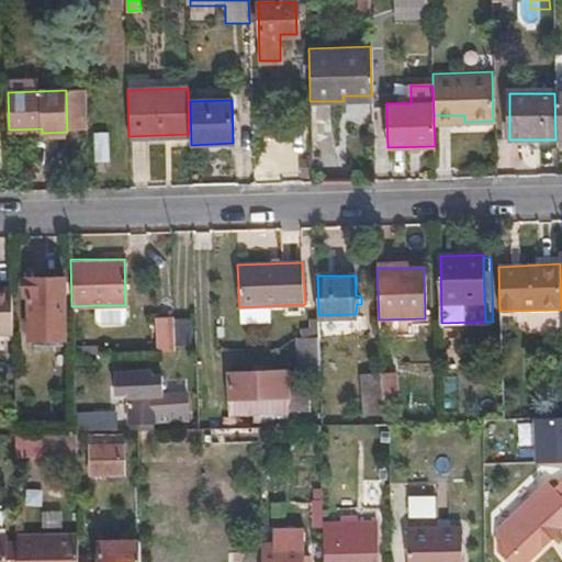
[(31,314),(65,313),(64,278),(31,278),(31,284),(23,284),(24,296),(31,296),(31,314)]
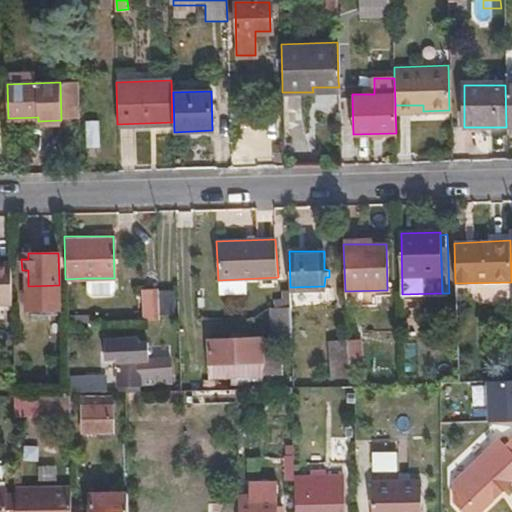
[(0,304),(10,304),(9,262),(0,261),(0,304)]
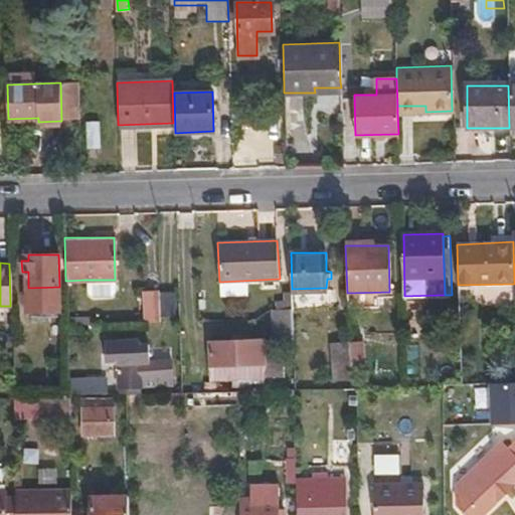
[(112,296),(115,290),(115,280),(84,280),(86,292),(92,297),(112,296)]
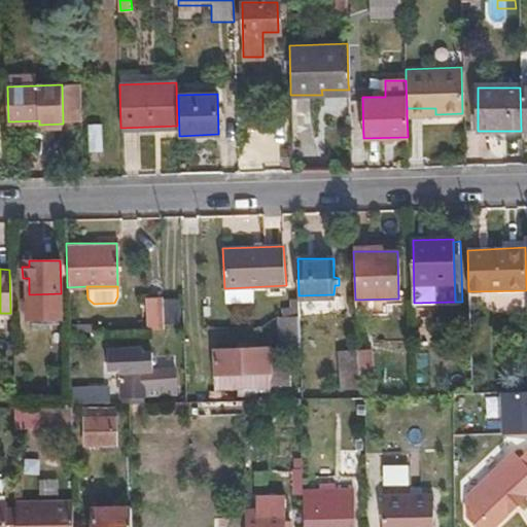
[(147,330),(162,329),(161,300),(146,300),(147,330)]
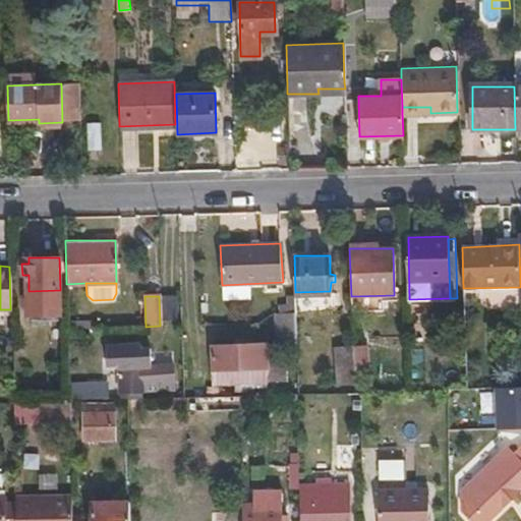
[(296,341),(297,313),(281,312),(280,341),(296,341)]
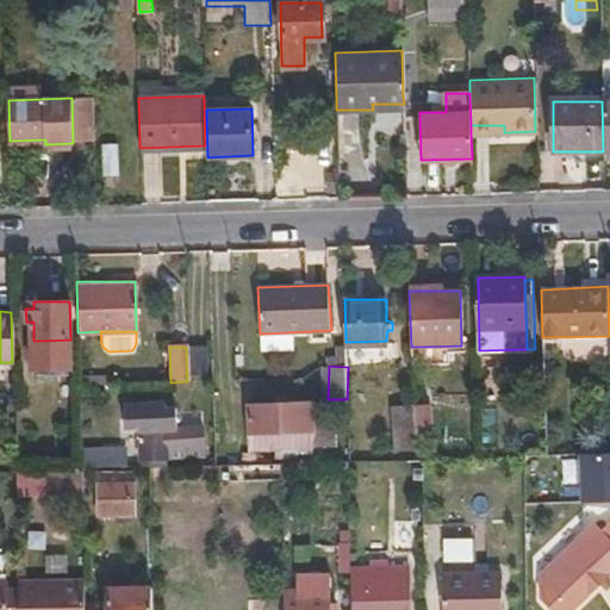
[(248,430),(312,429),(311,402),(247,404),(248,430)]
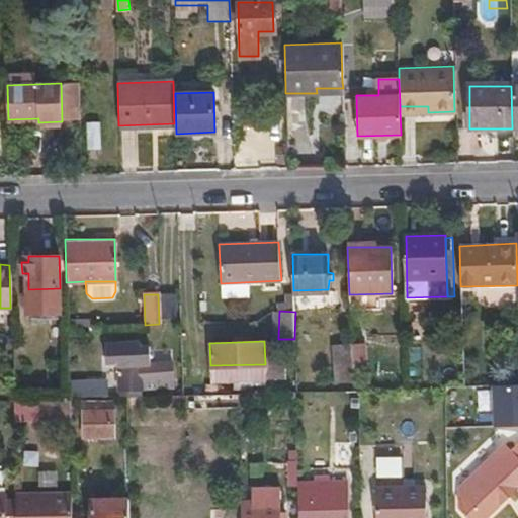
[(335,381),(352,380),(351,345),(333,346),(335,381)]
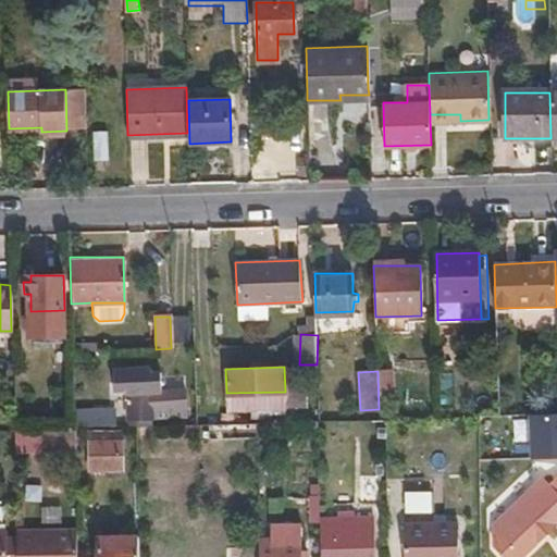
[(184,391),(150,392),(149,375),(125,376),(127,425),(136,424),(136,417),(185,416),(184,391)]
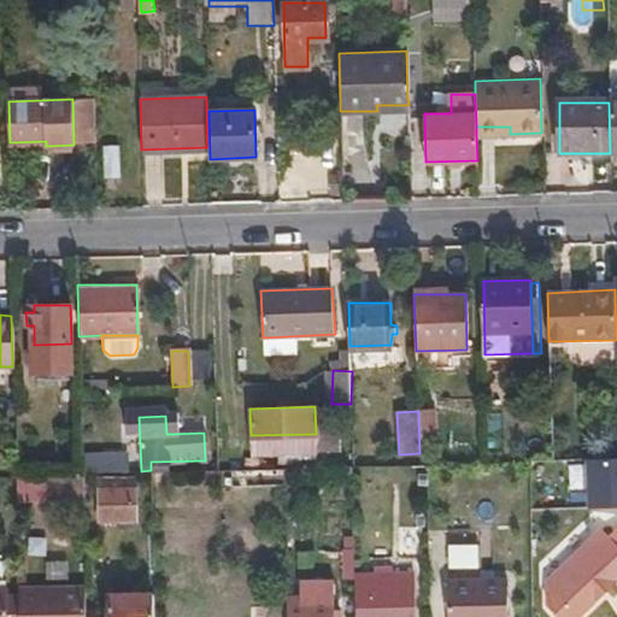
[(83,472),(131,471),(131,454),(83,456),(83,472)]
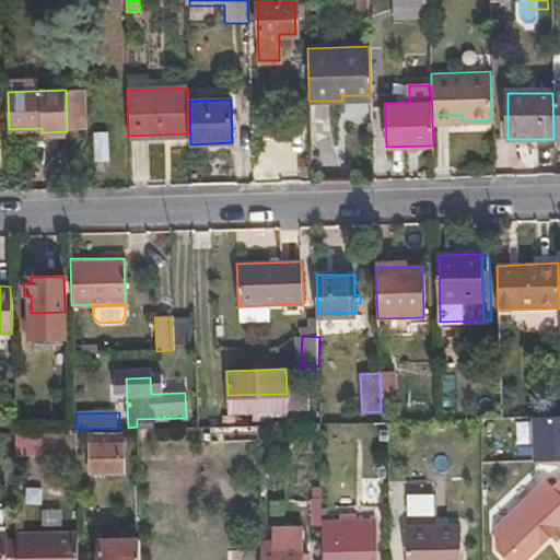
[(41,452),(74,451),(73,429),(44,430),(41,430),(41,452)]
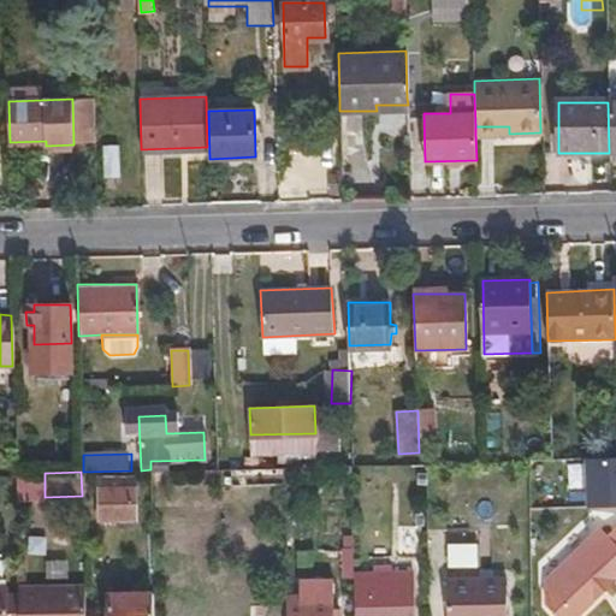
[(132,481),(95,481),(96,492),(134,491),(132,481)]
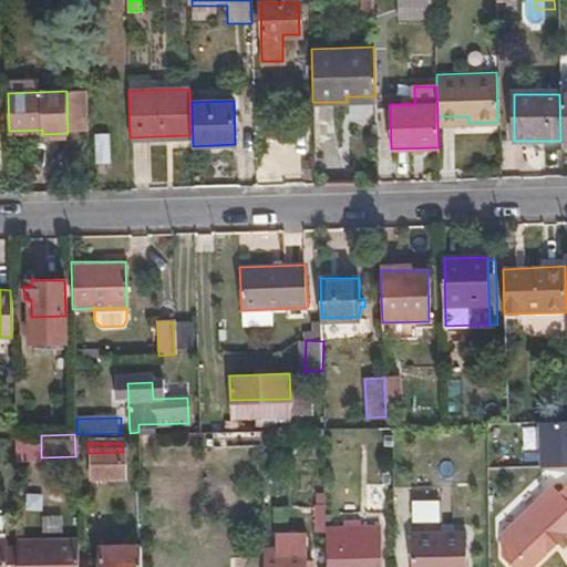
[(89,476),(123,476),(123,452),(89,453),(89,476)]
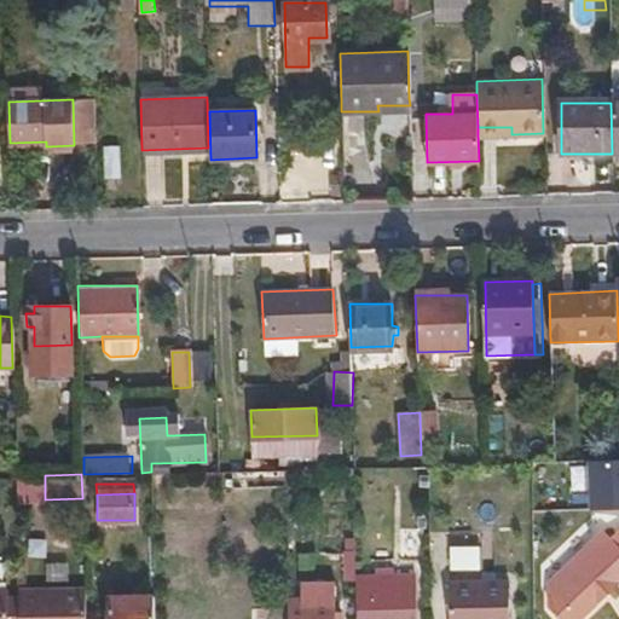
[(618,531),(609,539),(603,533),(560,571),(561,572),(549,585),(547,606),(557,618),(574,618),(618,580),(618,531)]
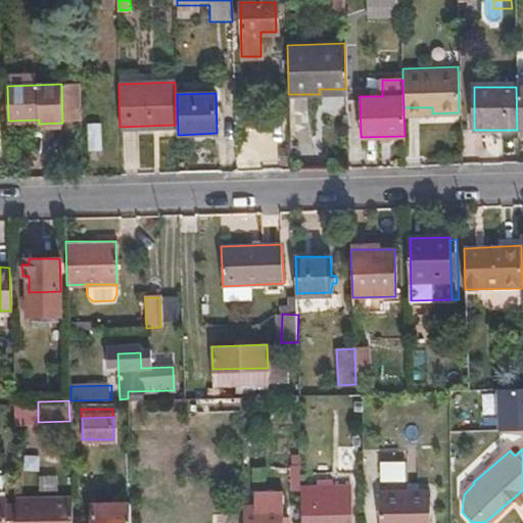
[(317,492),(317,487),(299,487),(300,510),(304,510),(303,522),(336,522),(352,522),(352,504),(346,503),(346,490),(332,490),(332,492),(317,492)]
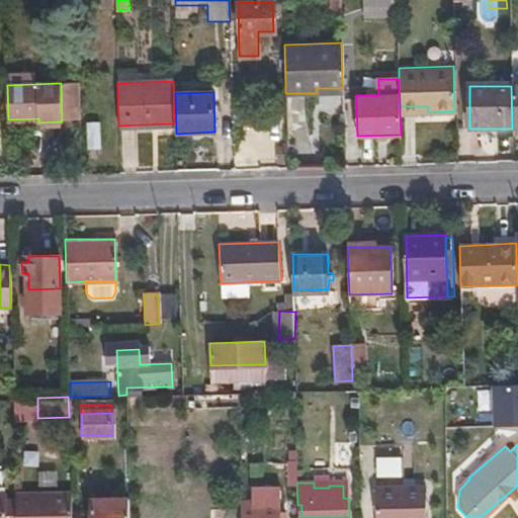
[(376,517),(426,517),(426,485),(376,486),(376,517)]
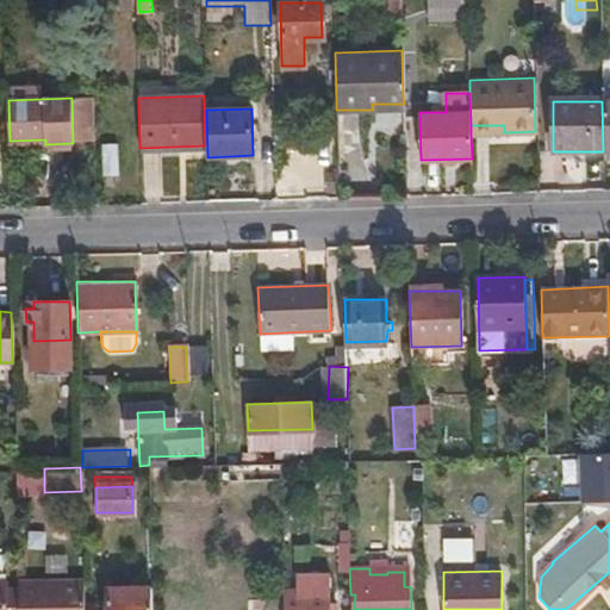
[(18,609),(83,609),(83,579),(18,580),(18,609)]
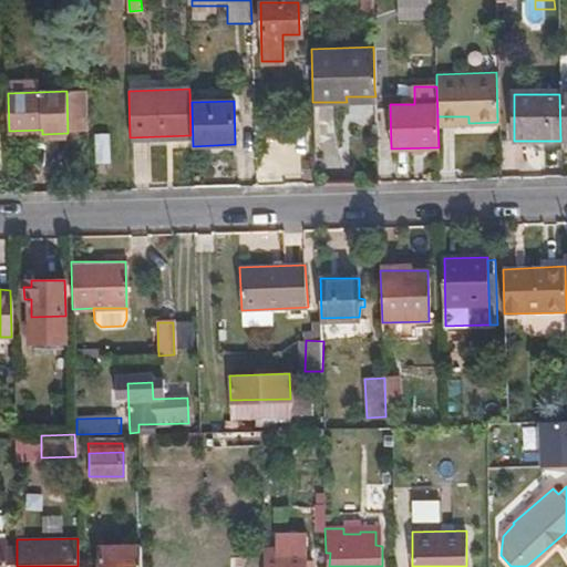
[(100,566),(141,566),(141,546),(100,547),(100,566)]
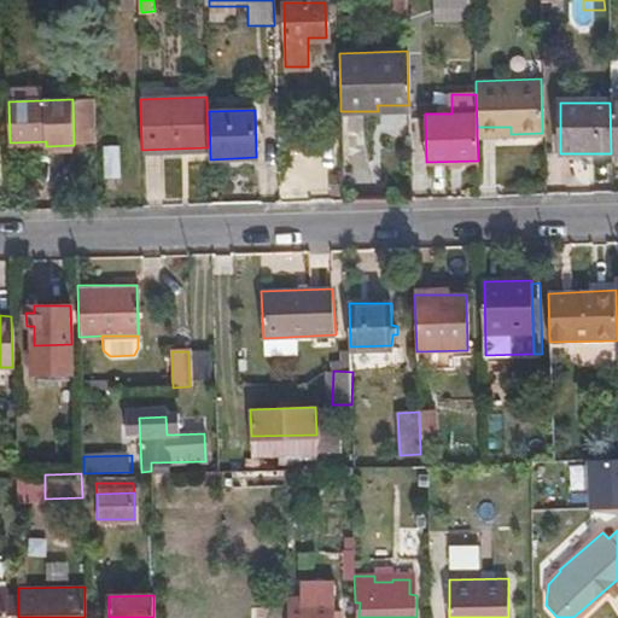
[(289,617),(333,617),(334,600),(289,600),(289,617)]
